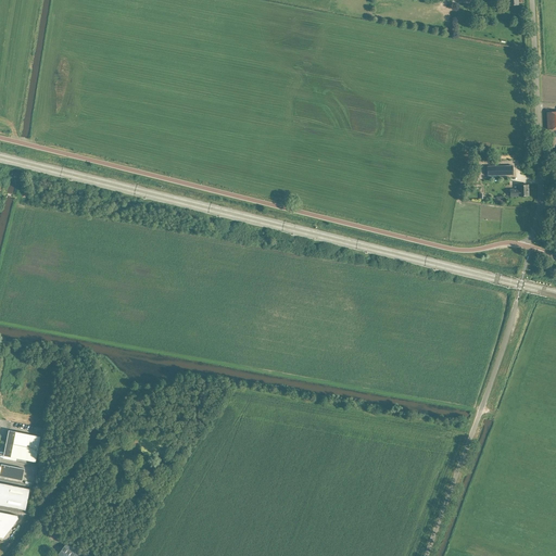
[(513,166),(487,166),(488,176),(513,175),(513,166)]
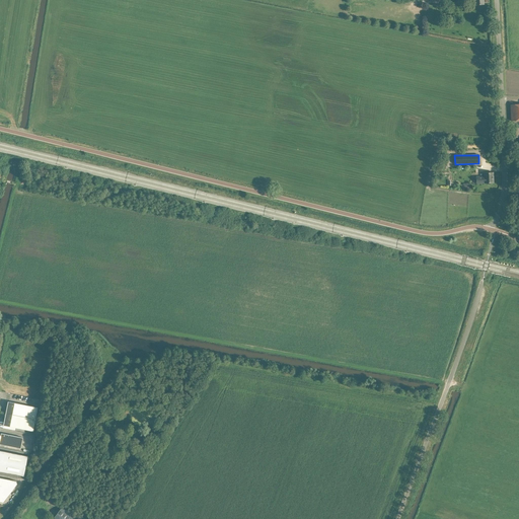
[(440,159),(439,167),(446,168),(447,160),(440,159)]
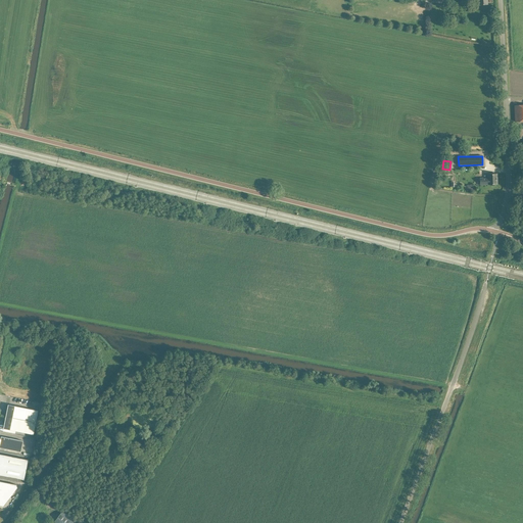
[(483,177),(479,177),(480,185),(488,185),(492,185),(497,184),(496,174),(487,174),(488,178),(483,178),(483,177)]
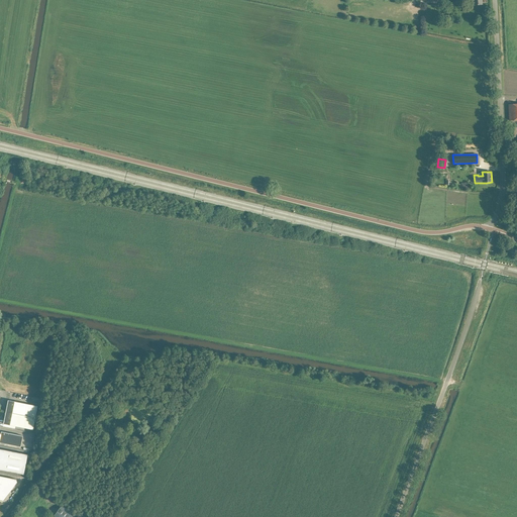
[(7,404),(6,412),(35,418),(37,406),(9,400),(9,401),(8,404),(7,404)]
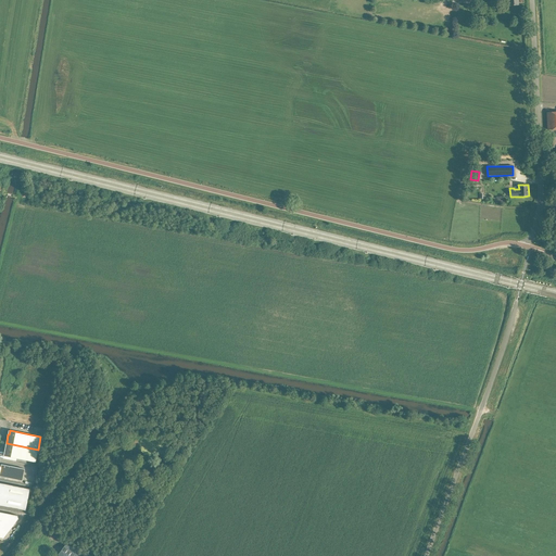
[(38,450),(7,443),(4,452),(5,452),(5,455),(4,455),(4,456),(36,462),(38,450)]
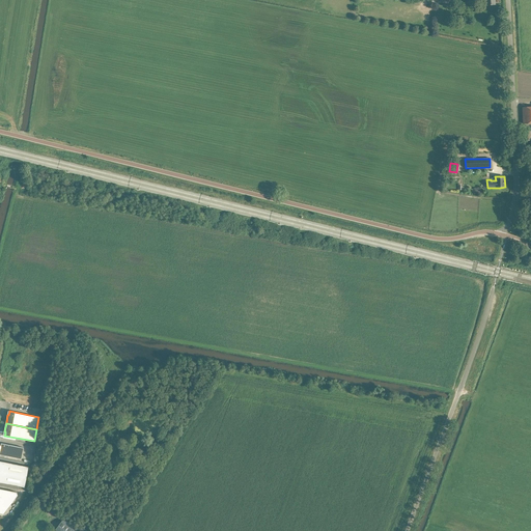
[(0,449),(0,454),(22,458),(24,448),(1,443),(0,449)]
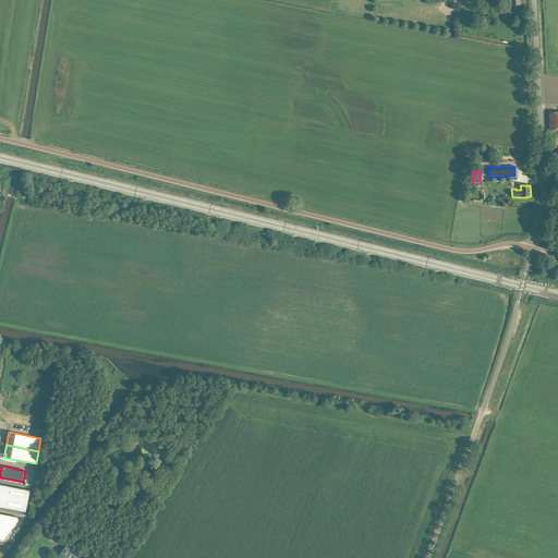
[(0,484),(0,495),(28,501),(31,490),(0,484)]
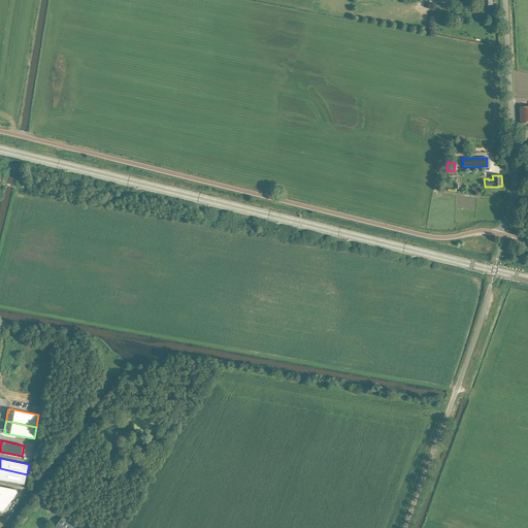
[(27,474),(0,468),(0,480),(25,485),(27,474)]
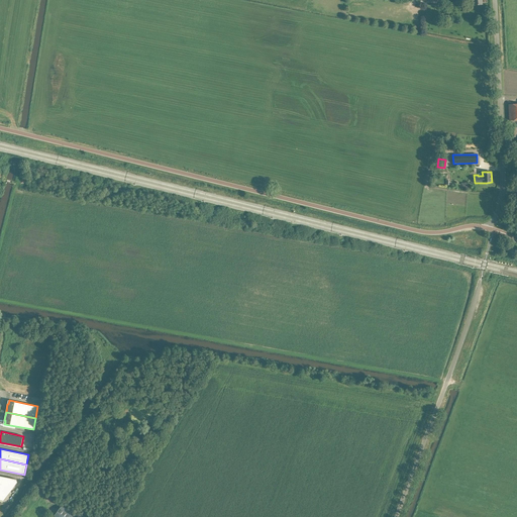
[(0,499),(4,500),(17,482),(16,479),(0,476),(0,499)]
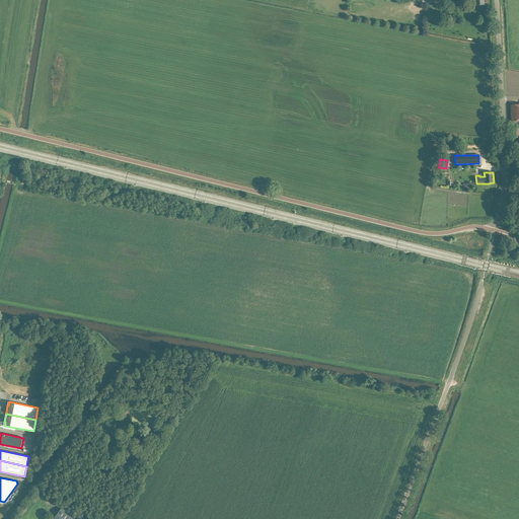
[(54,517),(56,518),(79,518),(62,506),(54,517)]
